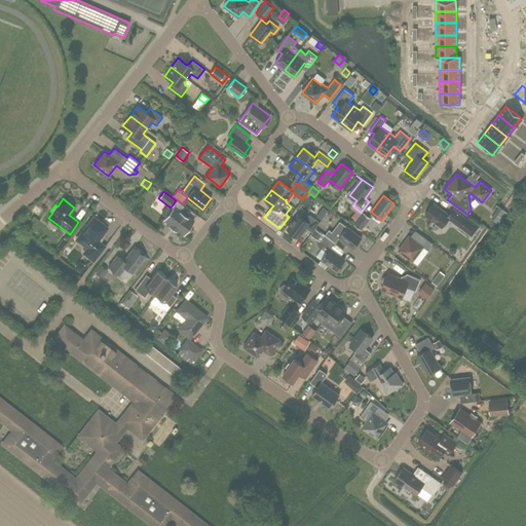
[(449,214),(434,202),(424,215),(442,227),(449,218),(460,227),(466,218),(453,209),(449,214)]
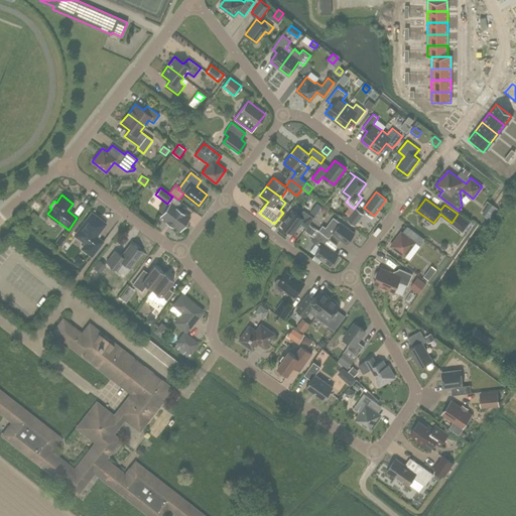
[(161,216),(180,230),(189,217),(170,203),(161,216)]
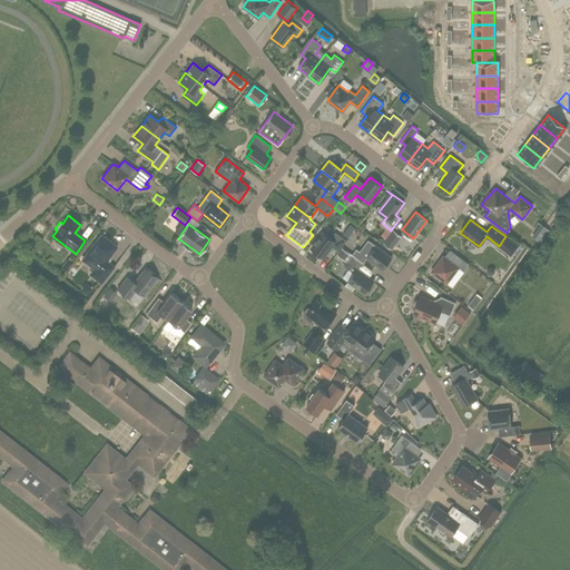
[(349,238),(355,228),(351,224),(343,234),(349,238)]
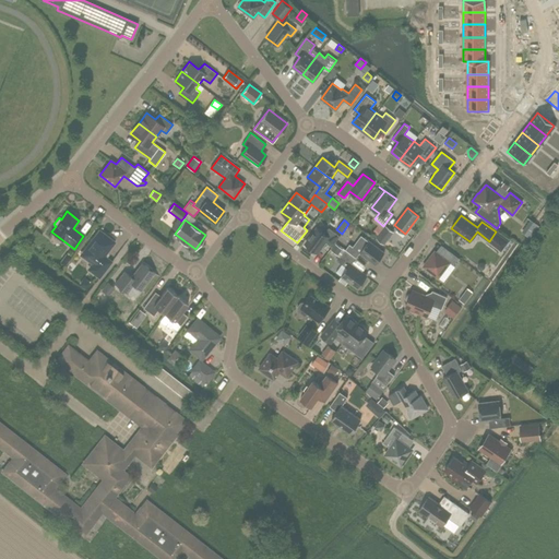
[(533,221),(525,232),(535,238),(543,227),(533,221)]
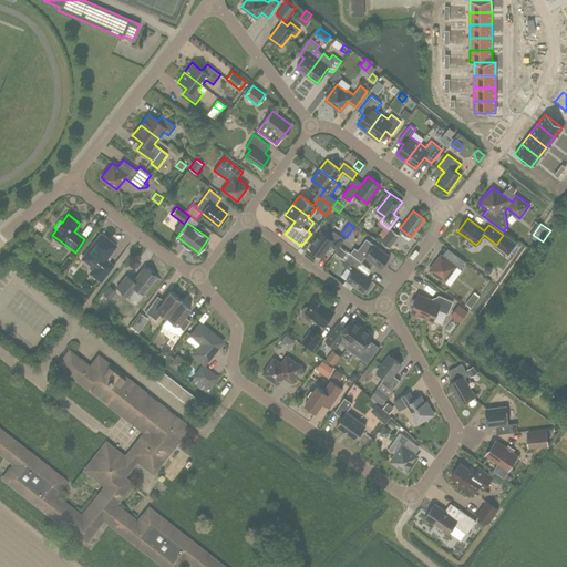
[(390,248),(399,235),(391,229),(381,241),(390,248)]
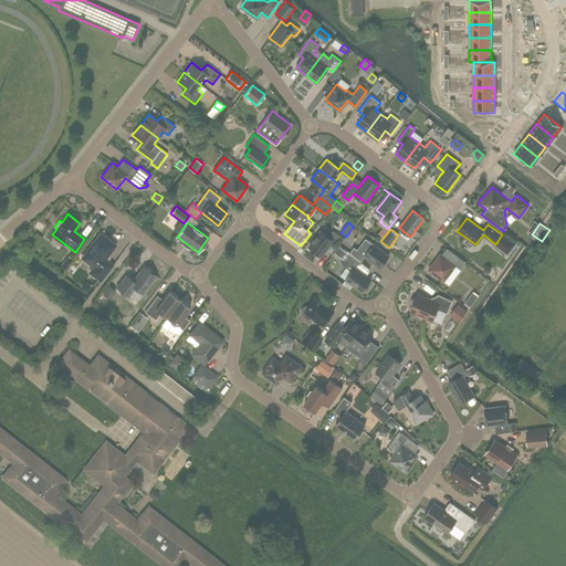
[(344,239),(333,230),(328,237),(321,231),(310,247),(321,255),(329,244),(336,250),(344,239)]
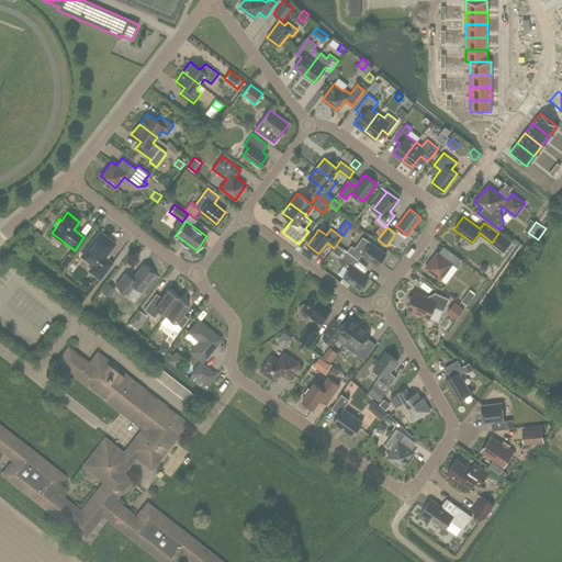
[(115,243),(100,231),(80,256),(96,267),(91,273),(100,279),(112,262),(105,257),(115,243)]
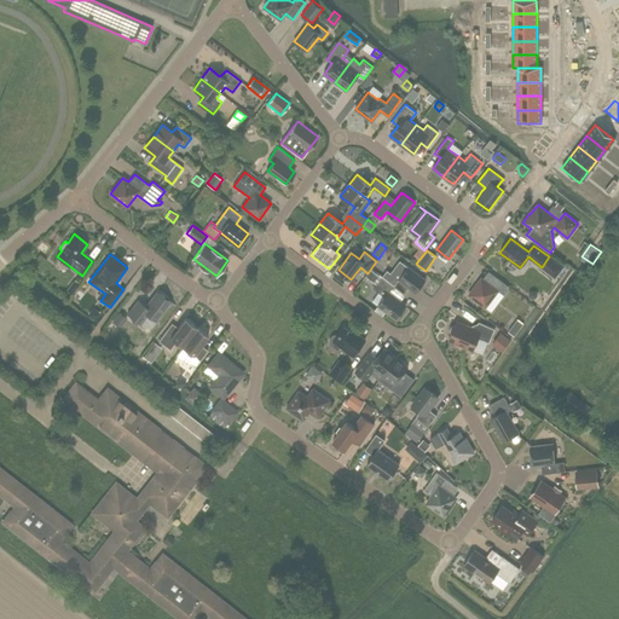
[(549,256),(542,267),(555,277),(562,267),(549,256)]
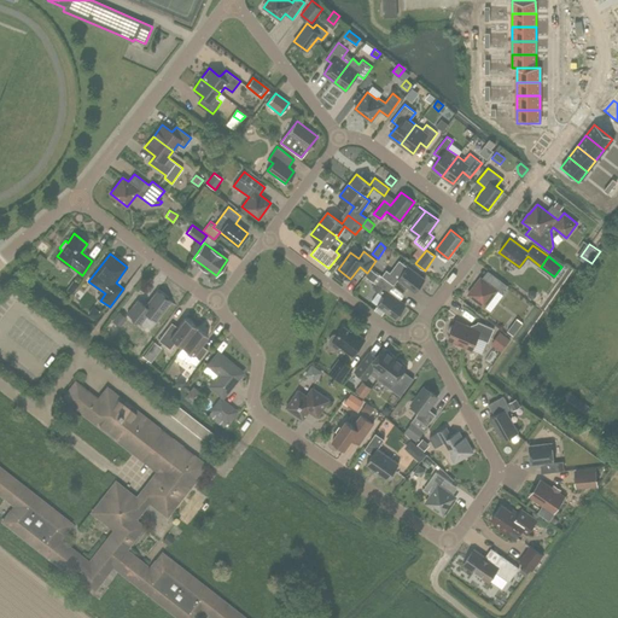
[(386,269),(382,275),(394,284),(398,279),(415,291),(425,279),(408,266),(407,266),(400,260),(390,272),(386,269)]
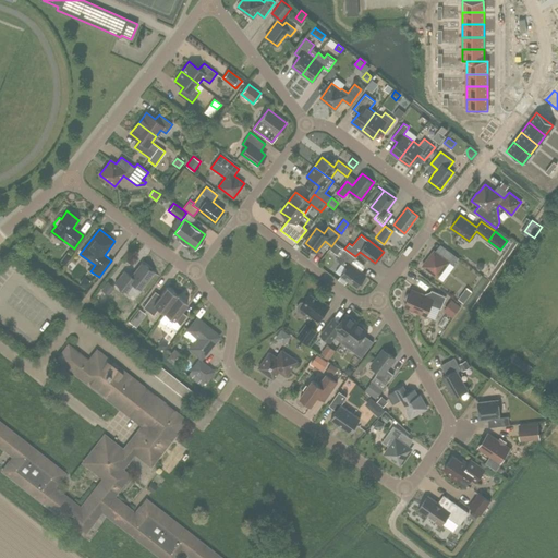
[(330,250),(338,255),(342,249),(335,243),(330,250)]
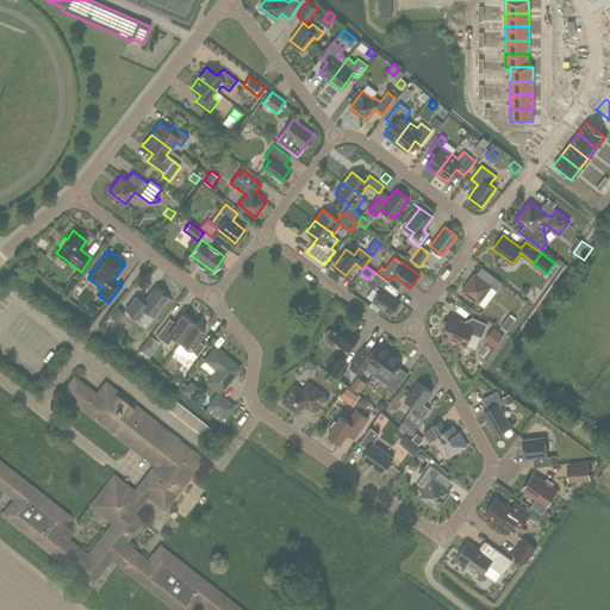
[(500,281),(487,271),(481,279),(474,273),(462,290),(478,303),(491,286),(495,288),(500,281)]
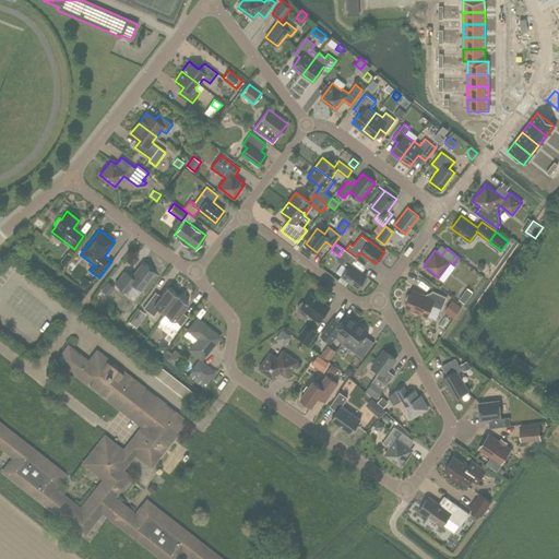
[(356,257),(345,249),(337,260),(347,268),(342,275),(348,281),(357,287),(366,275),(351,264),(356,257)]
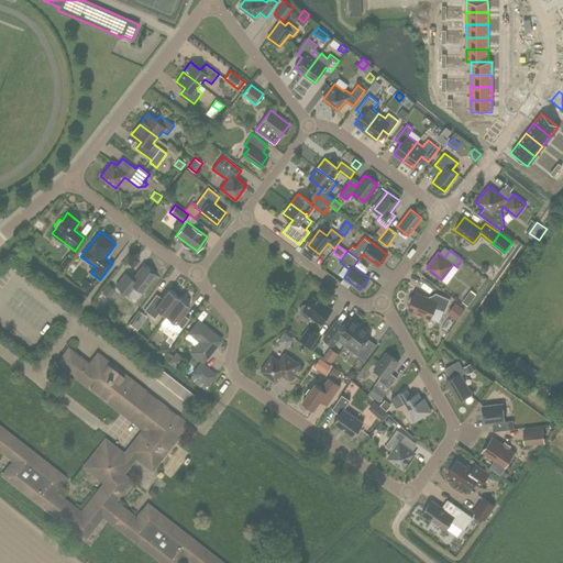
[(61,263),(66,267),(72,260),(66,255),(61,263)]
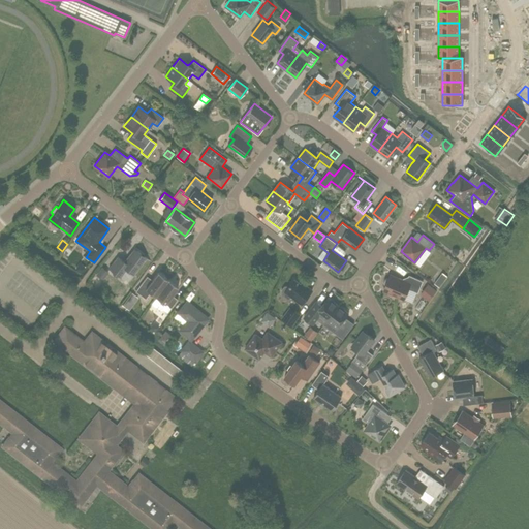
[(146,257),(134,248),(124,261),(118,256),(109,268),(120,277),(126,269),(133,274),(146,257)]
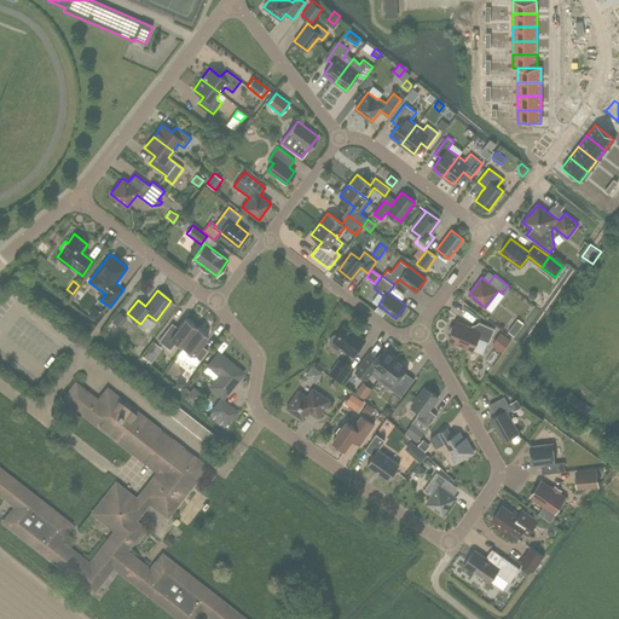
[(379,305),(375,310),(382,316),(386,311),(379,305)]
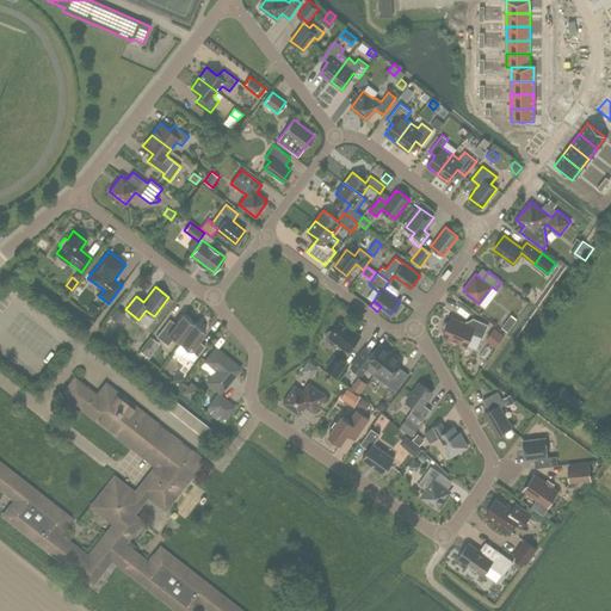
[(93,316),(99,309),(92,303),(87,310),(93,316)]
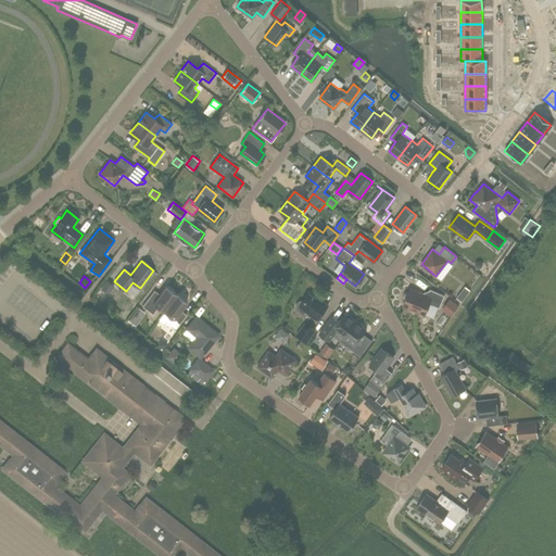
[(108,294),(114,286),(108,280),(101,289),(108,294)]
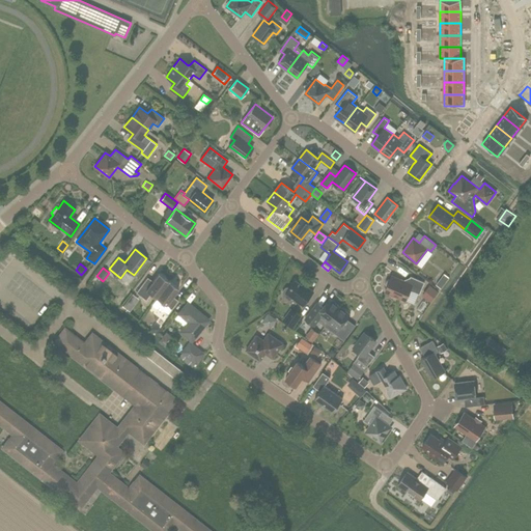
[(150,292),(156,297),(169,280),(159,273),(152,281),(147,277),(136,291),(146,300),(150,292)]
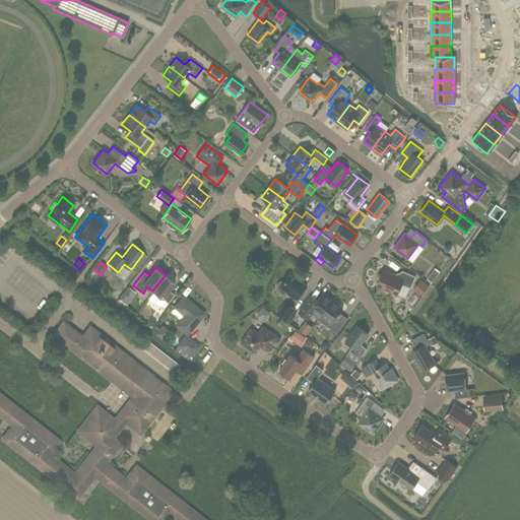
[(415,276),(402,270),(399,276),(392,273),(392,274),(383,270),(382,274),(381,273),(378,274),(377,278),(378,280),(379,280),(377,284),(386,287),(385,288),(397,295),(401,283),(410,287),(415,276)]
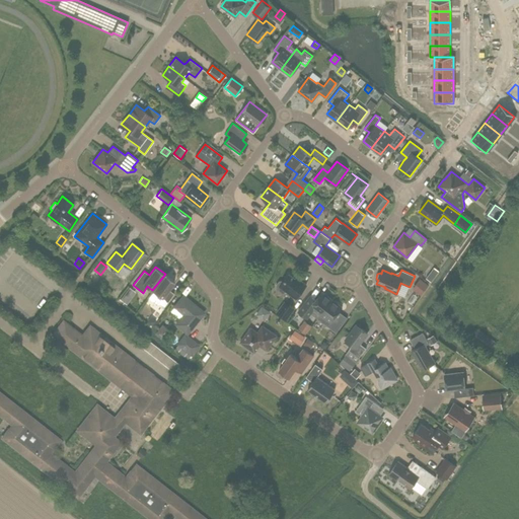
[(430,273),(426,278),(431,282),(435,277),(430,273)]
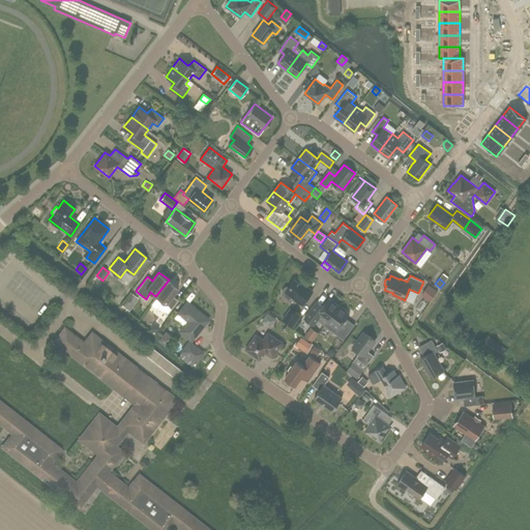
[(169,280),(155,296),(162,301),(156,307),(166,315),(178,299),(172,295),(178,288),(169,280)]
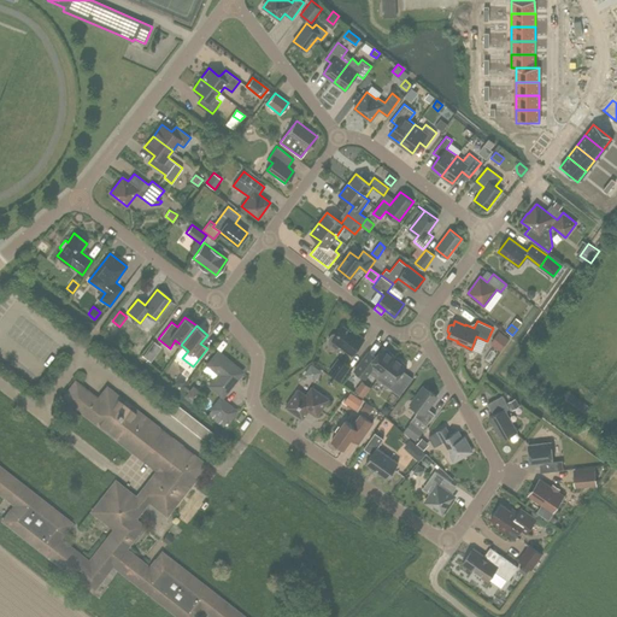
[(357,333),(356,335),(344,325),(336,335),(334,334),(331,334),(328,340),(328,342),(335,347),(338,347),(339,345),(352,354),(364,338),(357,333)]
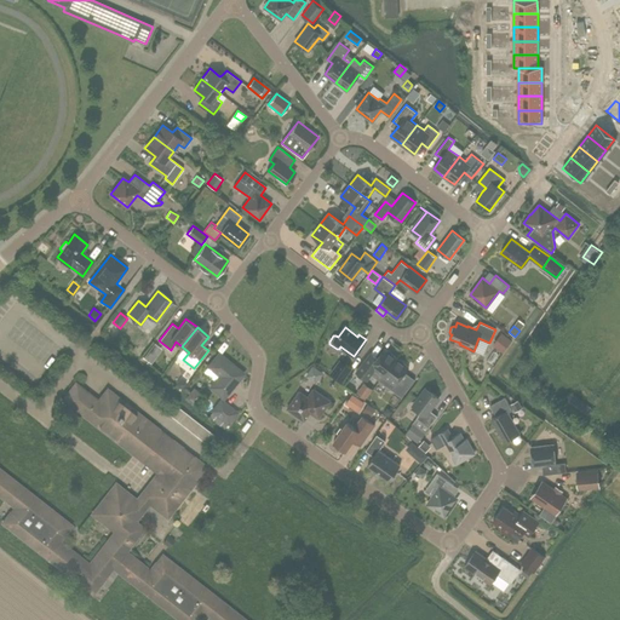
[(493,344),(503,351),(511,340),(501,332),(493,344)]
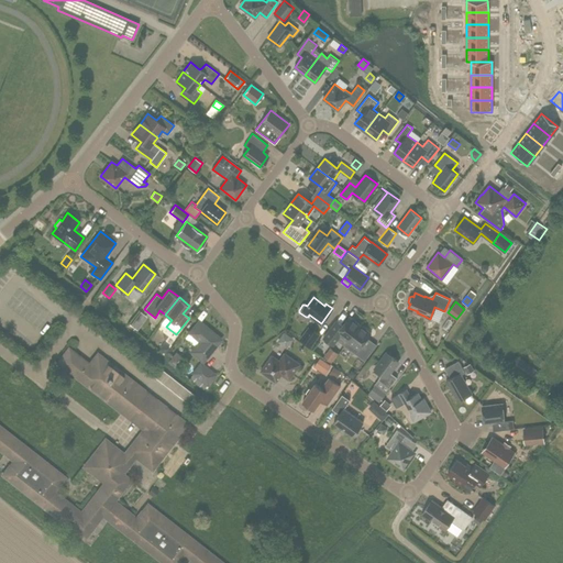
[(337,340),(344,345),(360,324),(350,316),(341,327),(334,322),(323,338),(333,345),(337,340)]
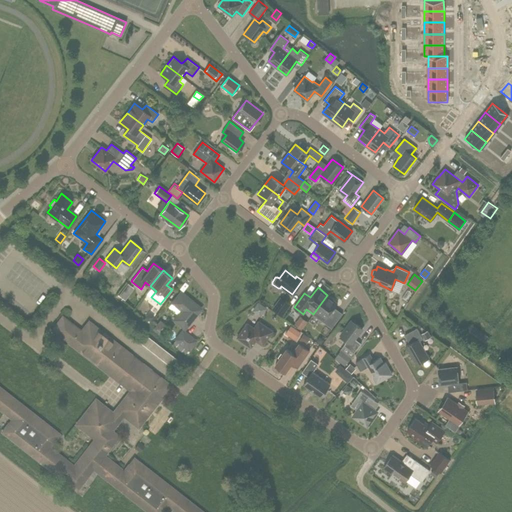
[(123,289),(118,294),(124,299),(128,293),(123,289)]
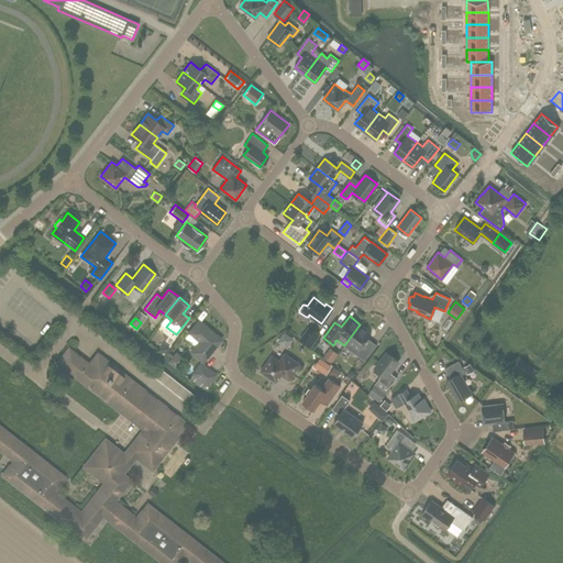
[(221,339),(199,321),(189,332),(199,341),(191,351),(203,361),(221,339)]
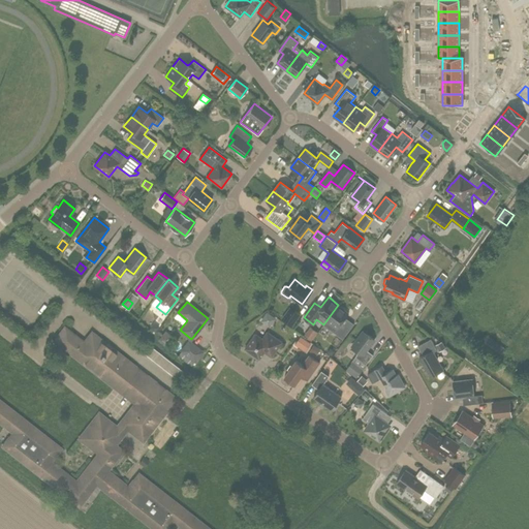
[(323,324),(342,339),(353,323),(345,317),(348,312),(338,305),(323,324)]
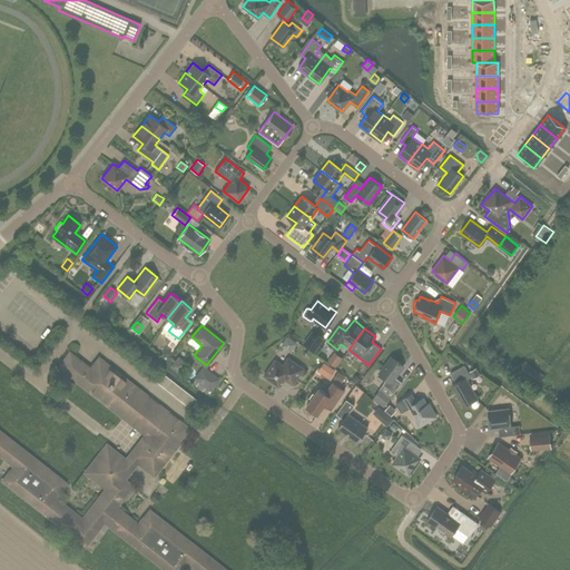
[(303,343),(315,351),(324,338),(313,330),(303,343)]
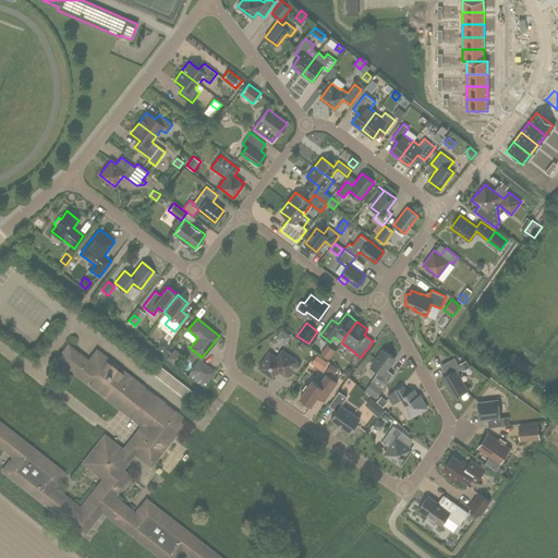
[(278,338),(288,346),(295,335),(284,328),(278,338)]
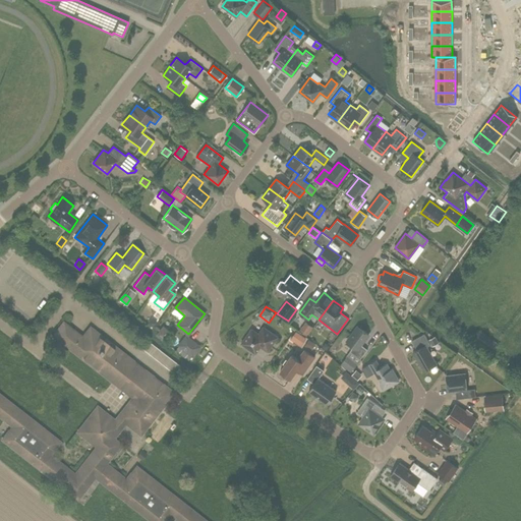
[(66,317),(47,343),(90,377),(100,385),(99,388),(121,405),(125,399),(158,423),(178,398),(156,382),(157,381),(124,355),(125,354),(113,345),(110,350),(77,325),(77,326),(66,317)]
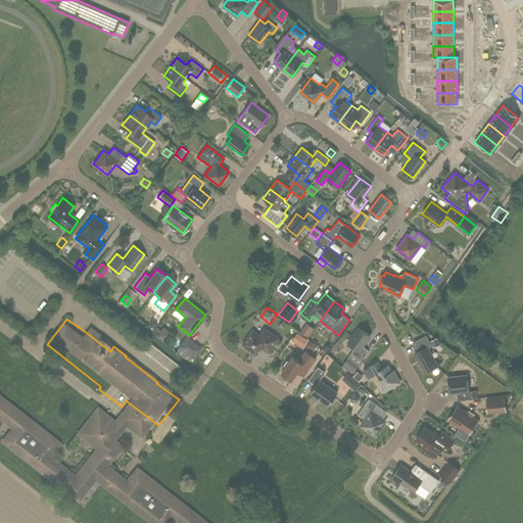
[(153,329),(157,324),(152,320),(148,325),(153,329)]
